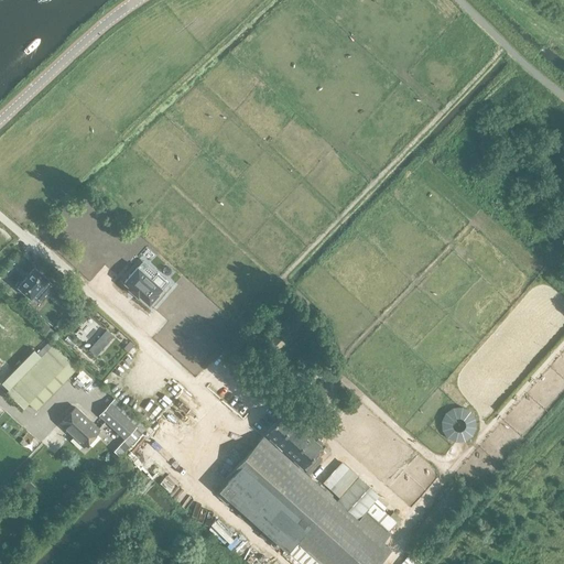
[(31,297),(47,279),(34,267),(18,286),(31,297)]
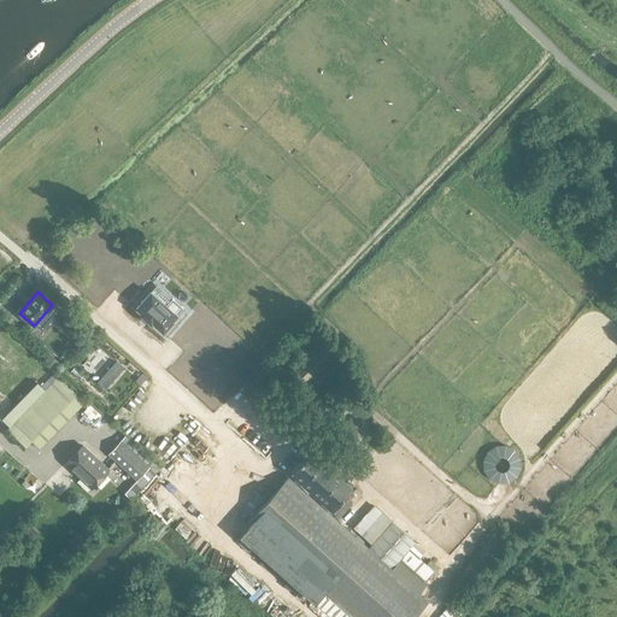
[(140,315),(151,324),(152,323),(163,331),(172,321),(183,307),(172,298),(165,305),(151,292),(136,307),(141,313),(140,315)]
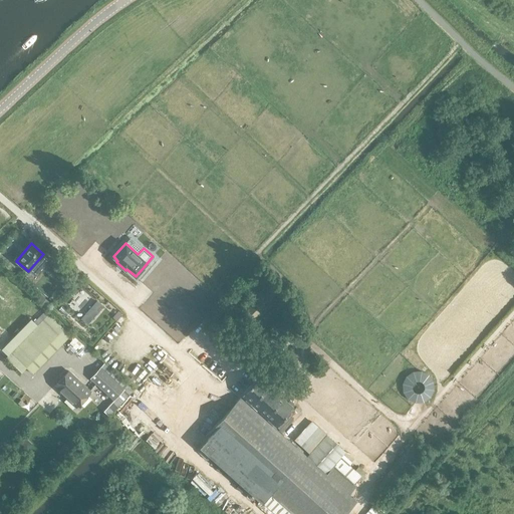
[(97,299),(81,316),(87,322),(103,305),(97,299)]
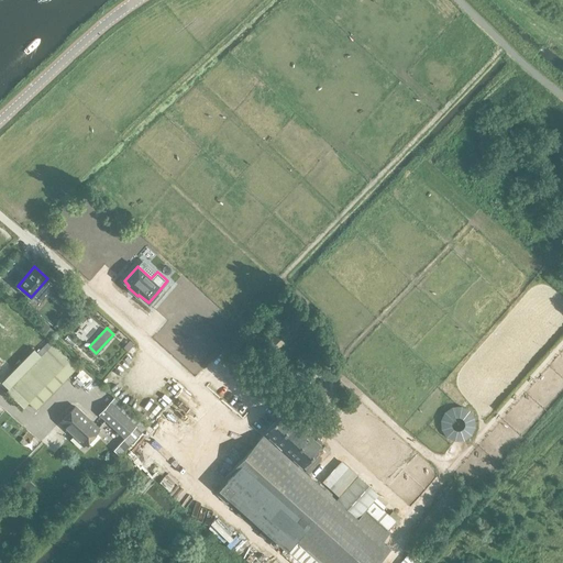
[(35,408),(74,365),(46,341),(37,351),(41,353),(11,386),(35,408)]
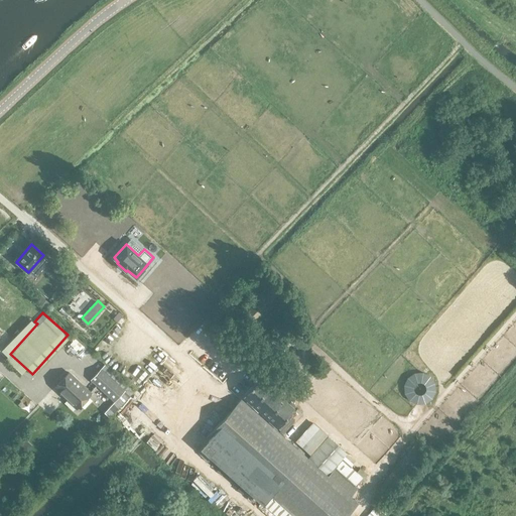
[(114,401),(125,390),(101,368),(90,379),(114,401)]
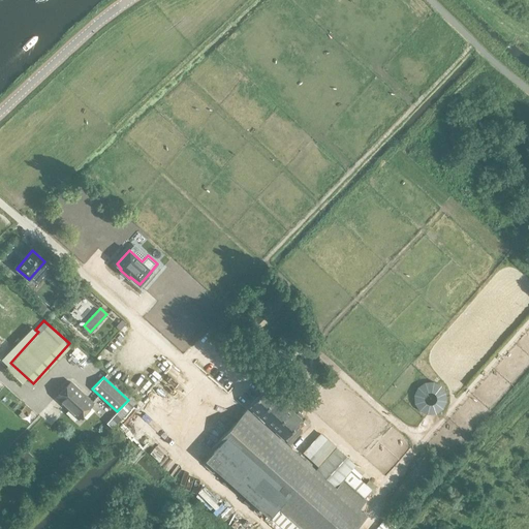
[(414,382),(417,412),(446,409),(442,379),(414,382)]
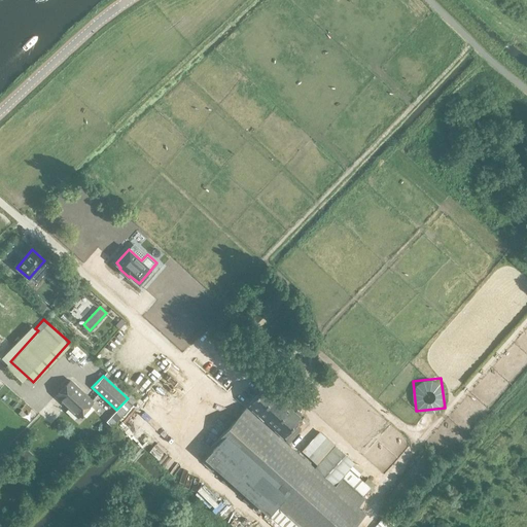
[(70,379),(55,395),(78,418),(94,400),(70,379)]
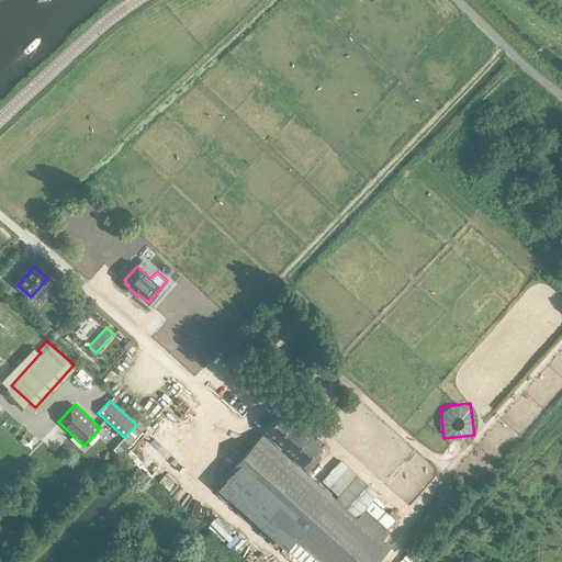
[(218,489),(289,552),(300,561),(318,561),(319,561),(318,561),(375,561),(389,548),(381,540),(401,517),(355,475),(334,498),(299,467),(319,444),(283,411),(223,478),(225,480),(218,489)]
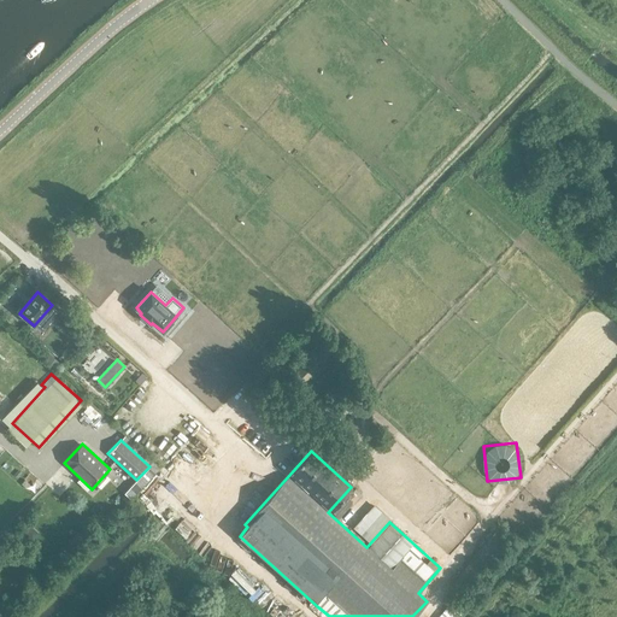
[(213,534),(218,528),(203,513),(198,519),(213,534)]
